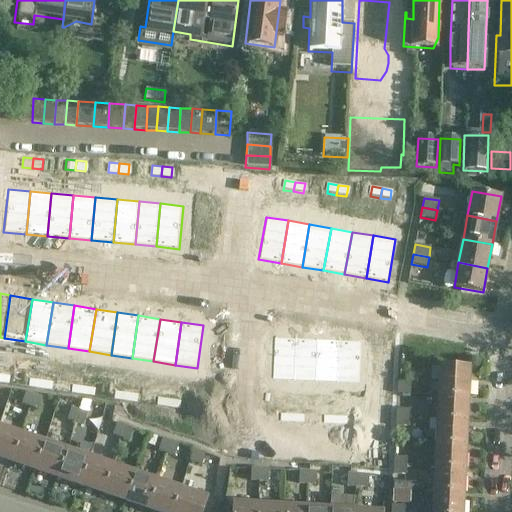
[(273,337),(271,380),(294,381),(295,338),(273,337)]
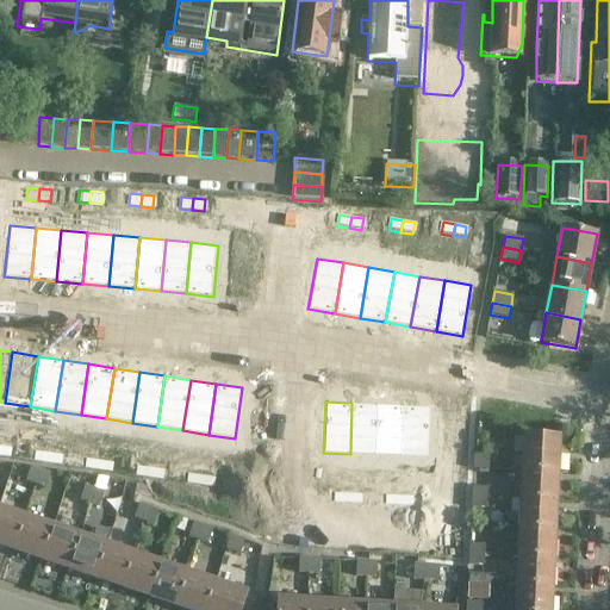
[(352,403),(350,454),(375,455),(378,404),(352,403)]
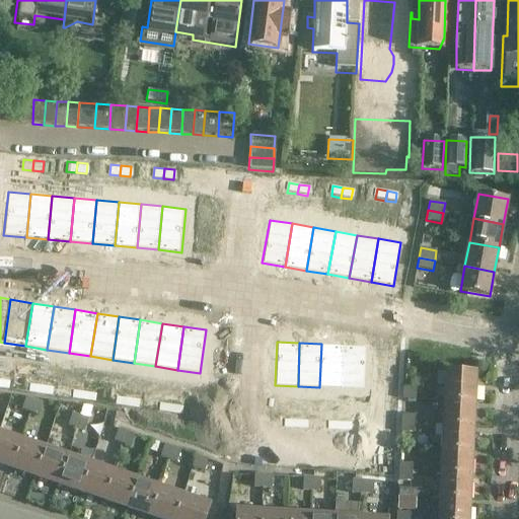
[(321,344),(319,387),(342,388),(344,345),(321,344)]
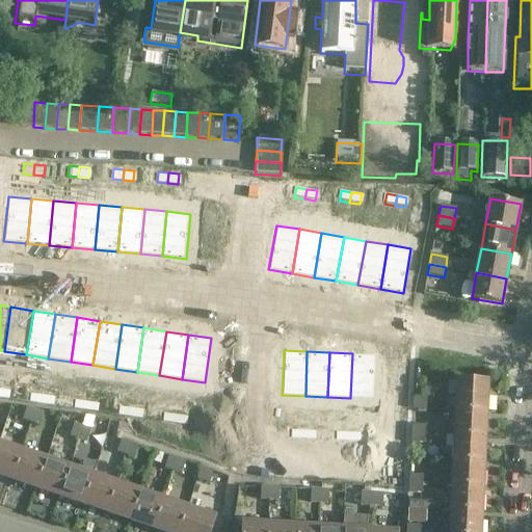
[(352,353),(350,398),(373,399),(375,354),(352,353)]
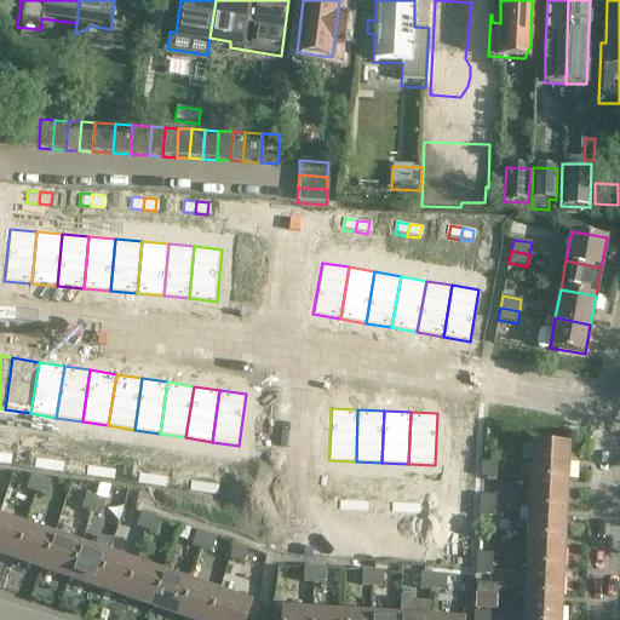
[(530,472),(567,475),(568,443),(532,442),(530,472)]
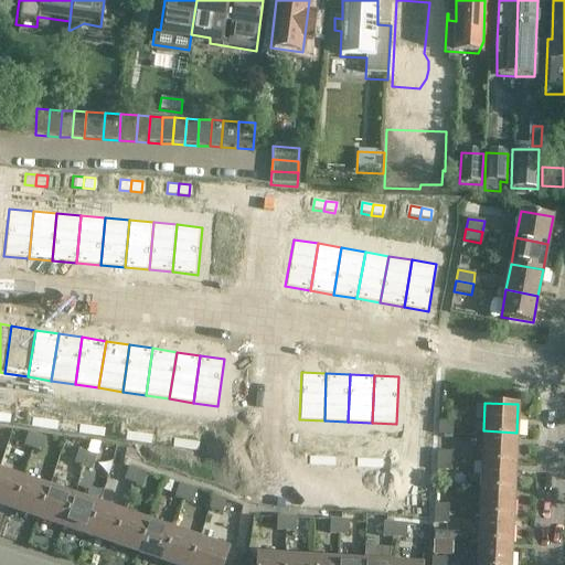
[(0,411),(0,422),(8,423),(9,413),(0,411)]
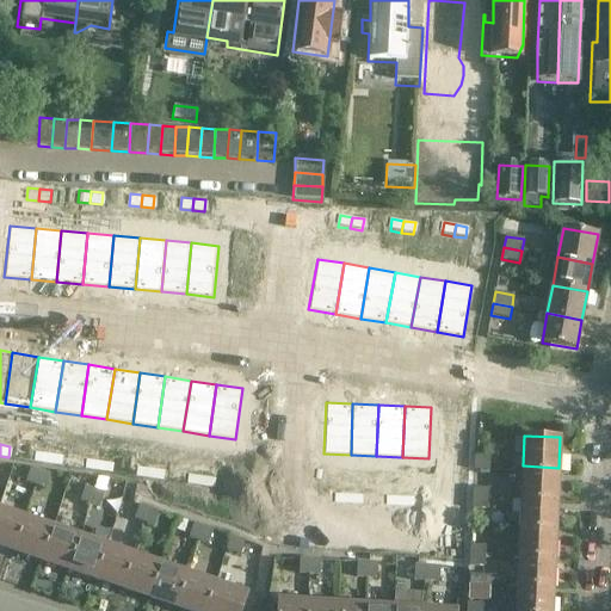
[(37,450),(36,462),(48,463),(49,451),(37,450)]
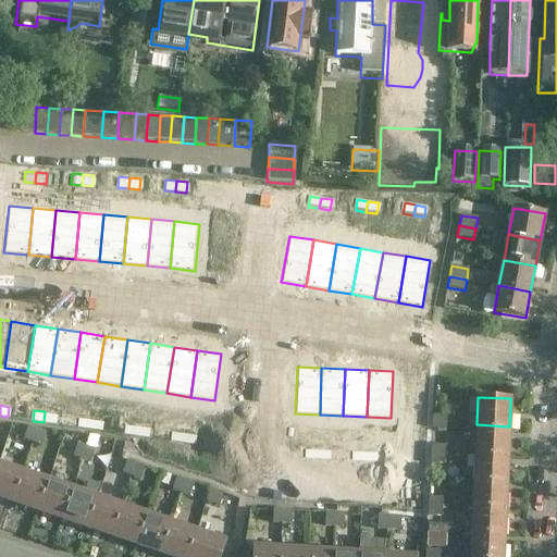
[(45,411),(44,422),(54,424),(56,413),(45,411)]
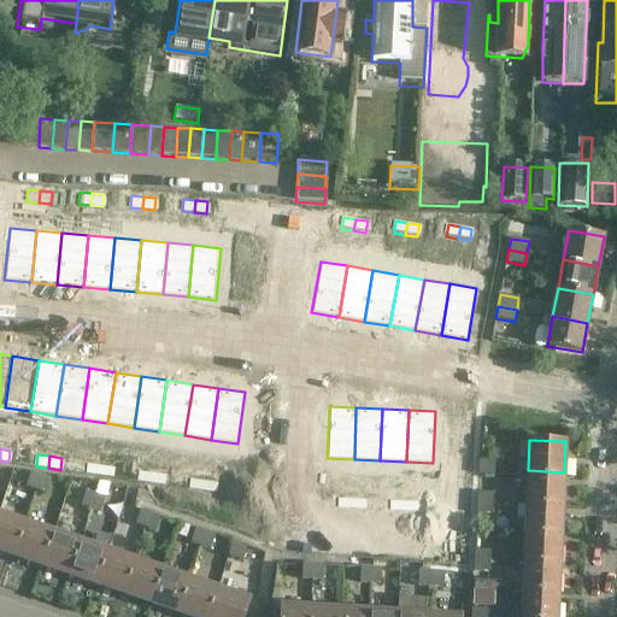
[(479,459),(477,475),(494,475),(495,460),(479,459)]
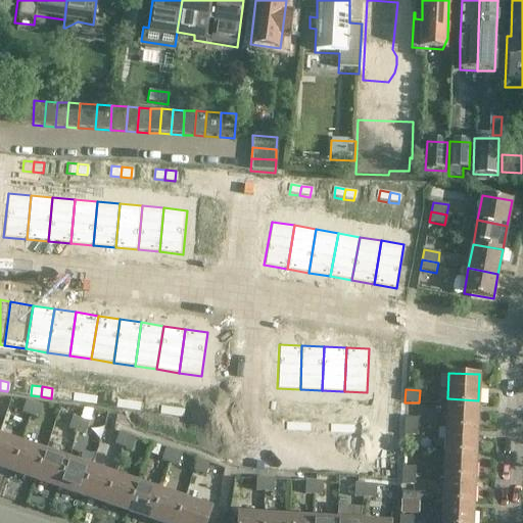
[(76,391),(75,401),(84,403),(86,393),(76,391)]
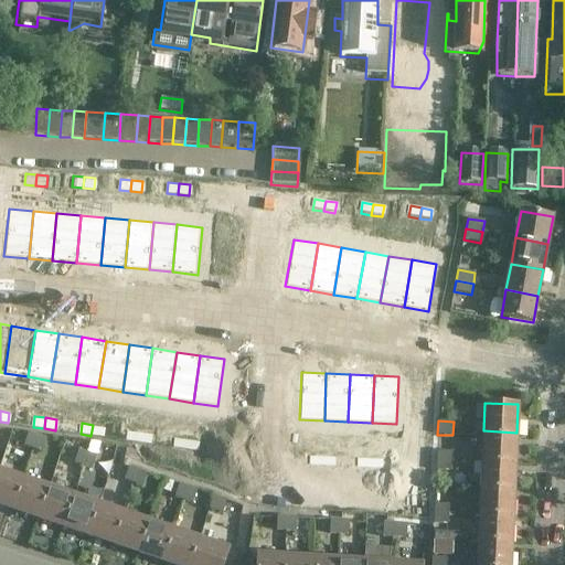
[(93,425),(91,436),(102,437),(104,426),(93,425)]
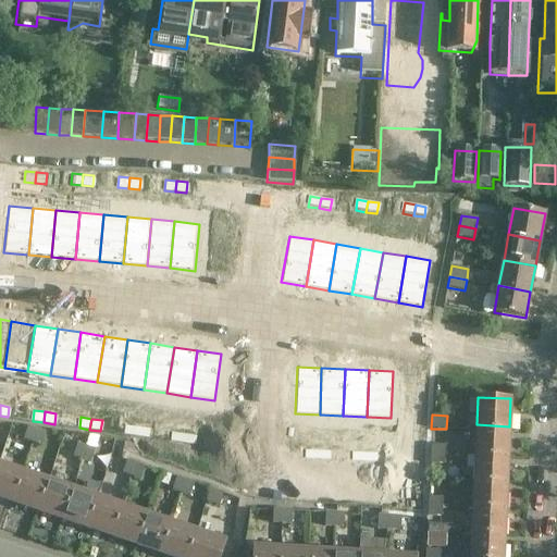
[(127,423),(125,434),(136,436),(138,425),(127,423)]
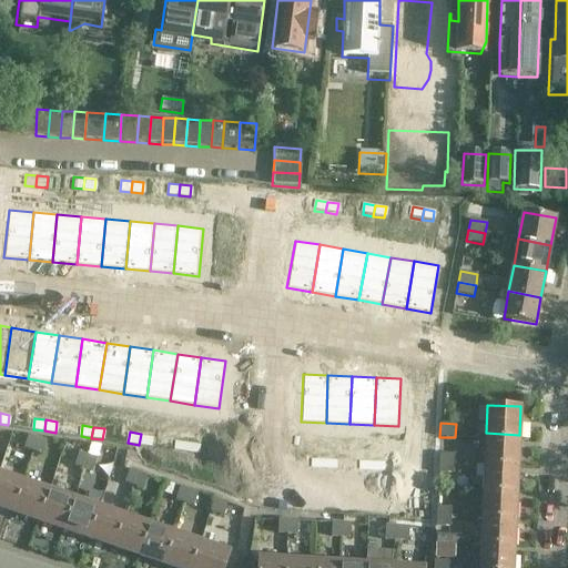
[(519,435),(486,433),(485,460),(517,462),(519,435)]
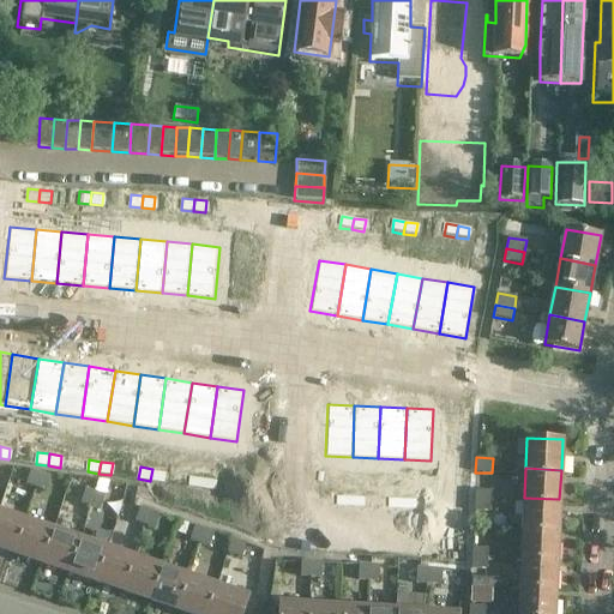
[(152,469),(150,481),(162,482),(164,470),(152,469)]
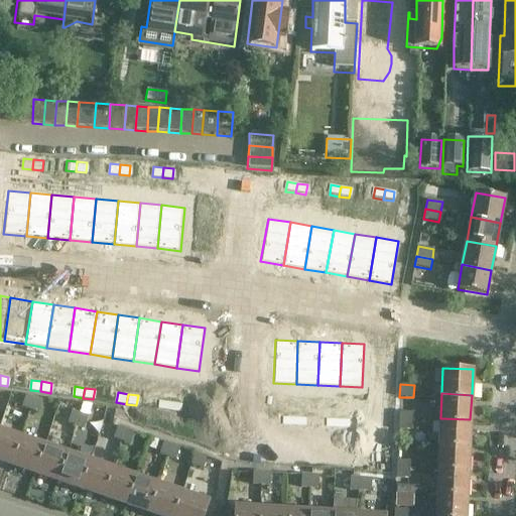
[(21,408),(30,411),(34,398),(26,395),(21,408)]
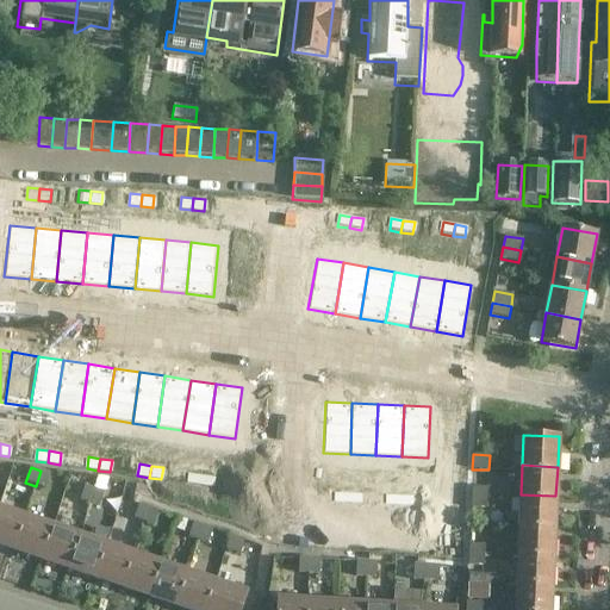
[(41,471),(36,486),(45,490),(51,474),(41,471)]
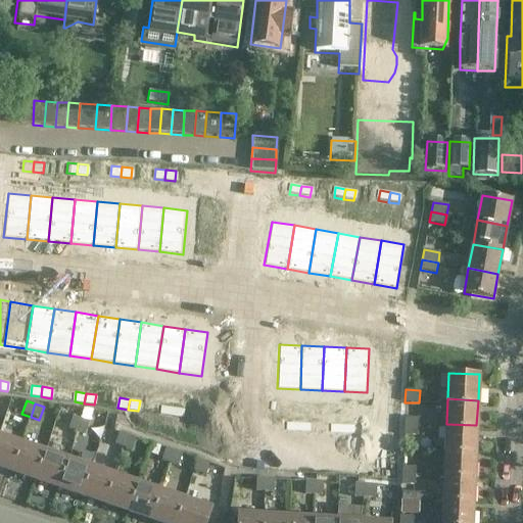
[(162,405),(161,415),(172,416),(173,406),(162,405)]
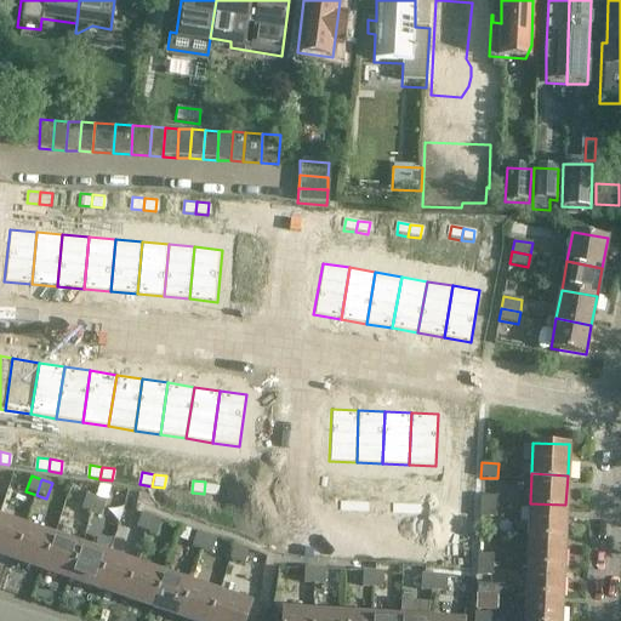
[(205,482),(204,494),(216,496),(217,484),(205,482)]
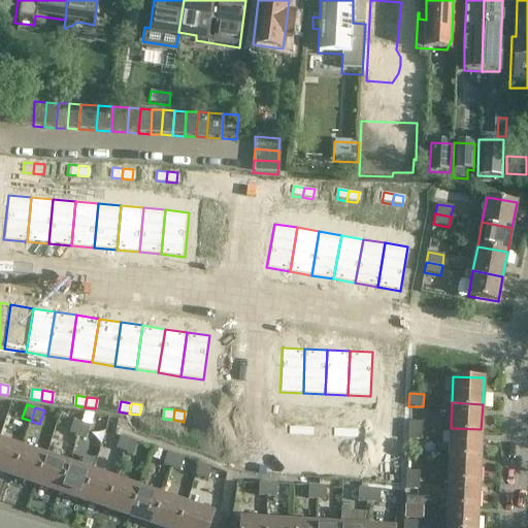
[(268,416),(253,416),(253,428),(269,427),(268,416)]
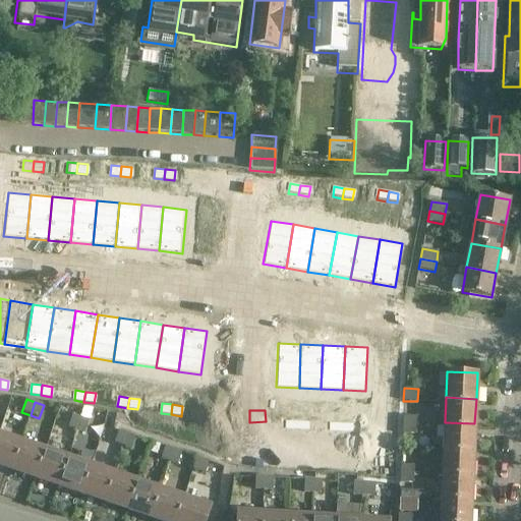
[(76,429),(80,416),(72,413),(67,426),(76,429)]
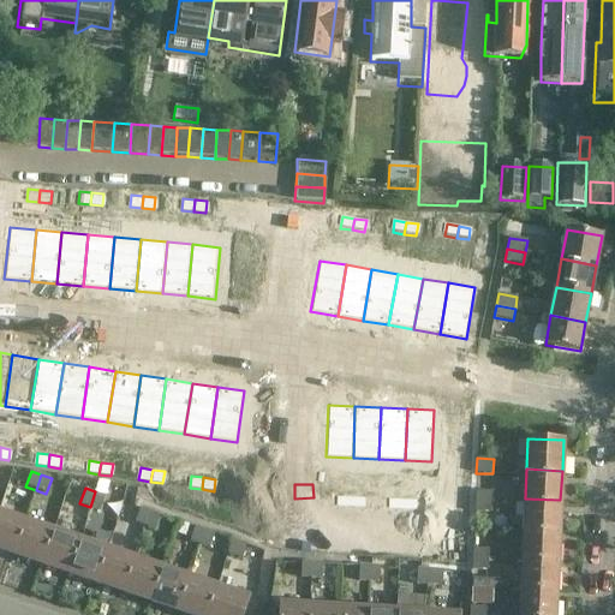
[(106,495),(95,491),(90,507),(100,511),(106,495)]
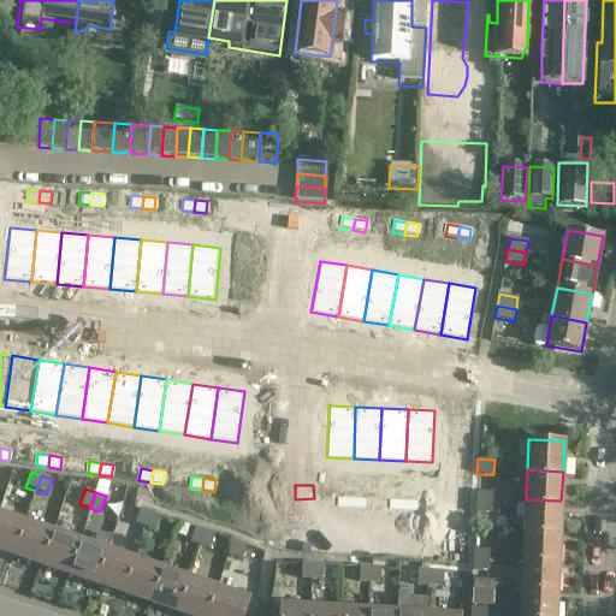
[(477,492),(477,503),(492,503),(492,492),(477,492)]
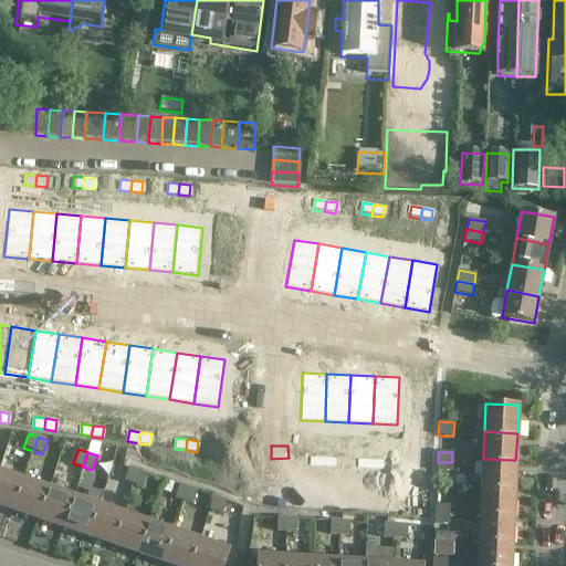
[(312,456),(312,467),(323,467),(323,456),(312,456)]
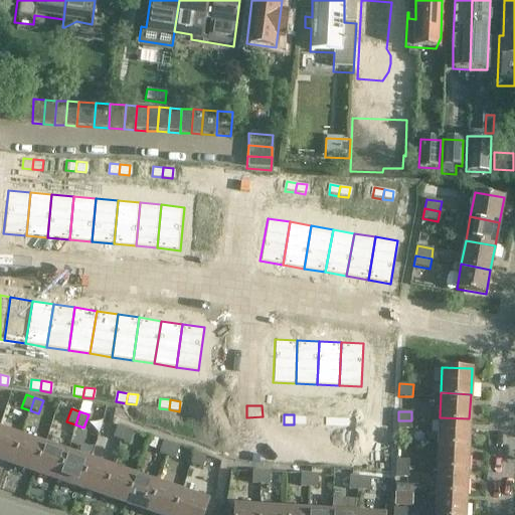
[(294,414),(294,424),(304,425),(304,415),(294,414)]
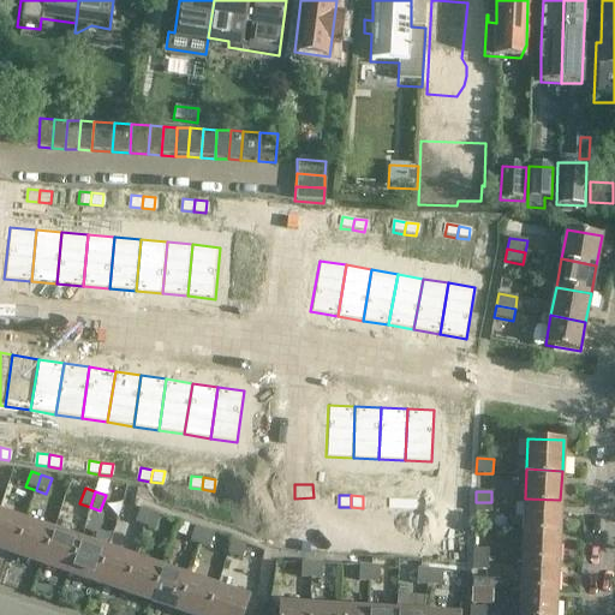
[(390,497),(390,509),(402,509),(402,497),(390,497)]
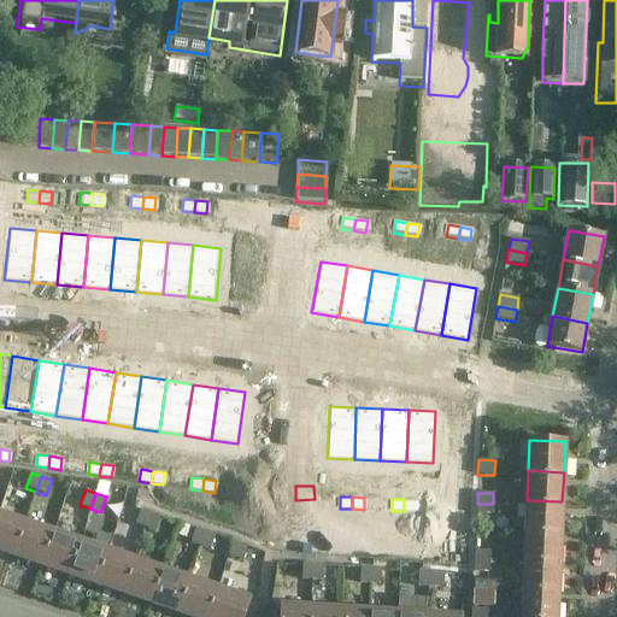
[(404,499),(404,511),(416,511),(416,499),(404,499)]
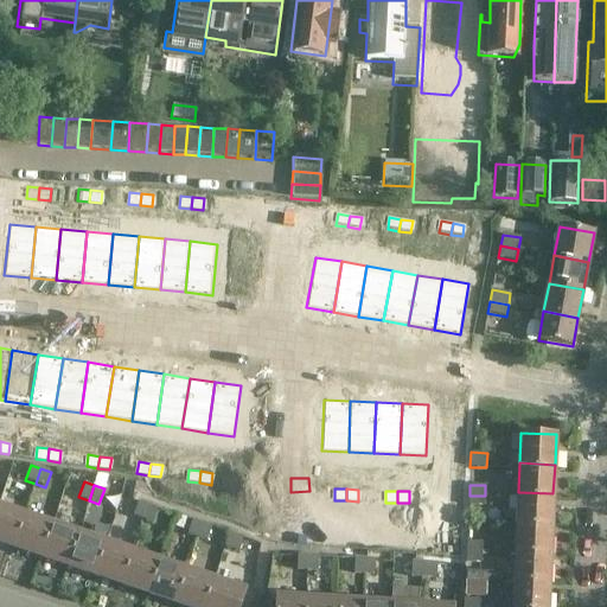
[(553,493),(518,492),(517,522),(551,523),(553,493)]
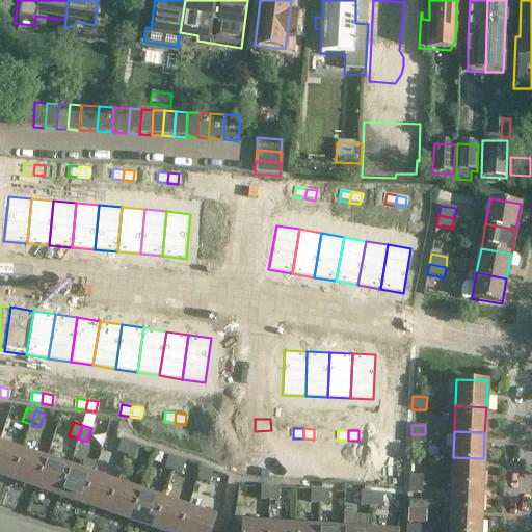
[(424,444),(425,434),(411,434),(410,443),(424,444)]
